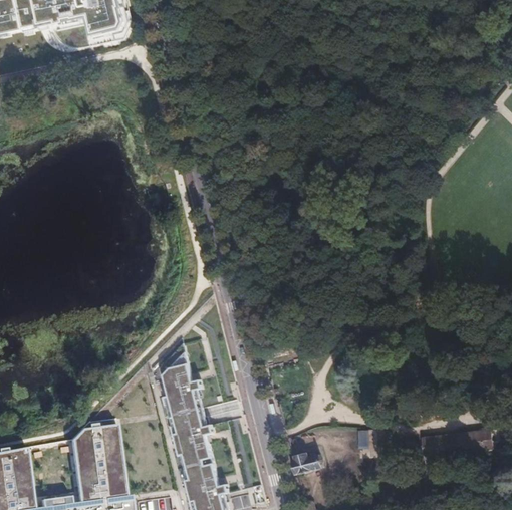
[(185,342),(161,365),(167,394),(178,456),(182,453),(191,475),(187,478),(193,509),(229,509),(229,491),(226,483),(221,483),(208,432),(213,429),(212,422),(207,422),(199,387),(204,386),(203,377),(194,378),(185,342)]
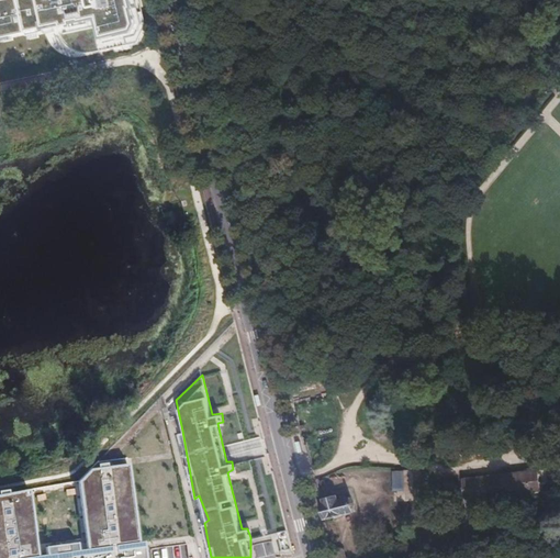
[(324,421),(340,419),(339,411),(323,414),(324,421)]
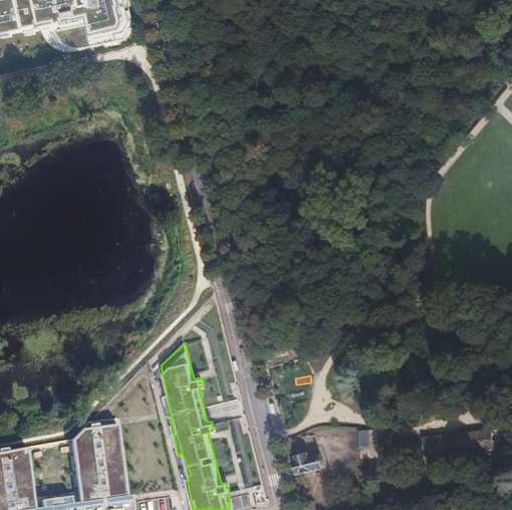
[(81,429),(72,438),(79,499),(72,500),(70,496),(40,499),(40,506),(35,507),(27,447),(0,451),(0,509),(133,509),(131,493),(124,492),(116,424),(81,429)]
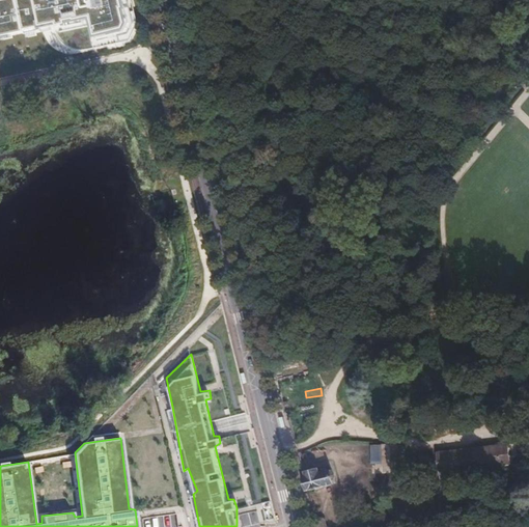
[(512,440),(441,448),(445,474),(505,468),(504,461),(514,461),(512,440)]
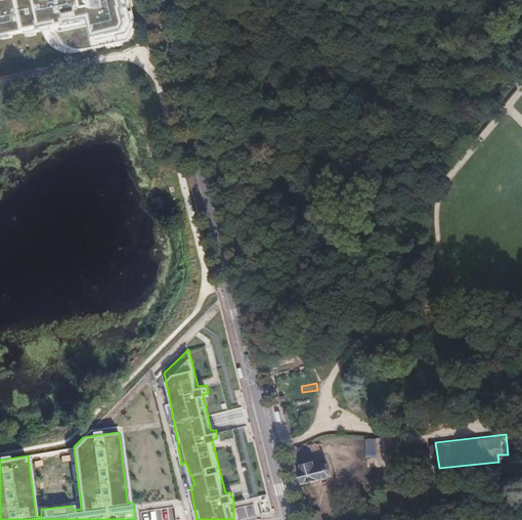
[(370,455),(386,455),(386,435),(368,436),(370,455)]
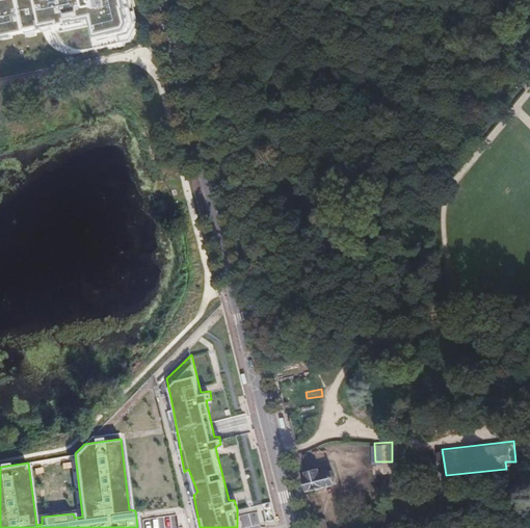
[(308,475),(305,476),(308,489),(309,489),(336,481),(333,469),(328,470),(327,468),(323,470),(323,468),(318,469),(317,464),(309,466),(310,470),(307,471),(308,475)]
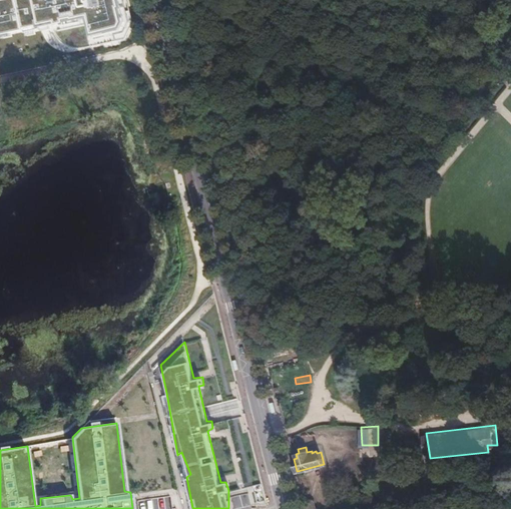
[(424,494),(413,496),(415,505),(425,504),(424,494)]
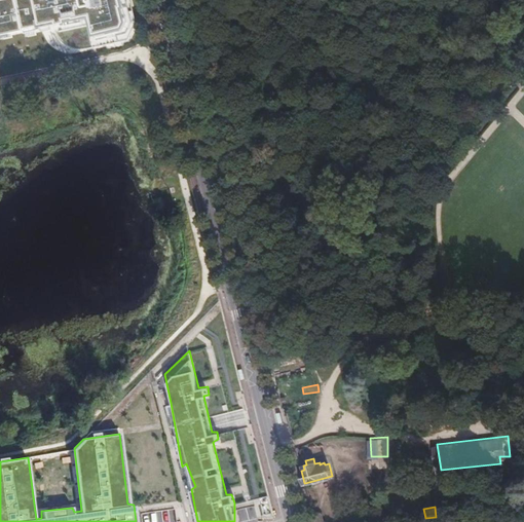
[(326,521),(323,510),(312,513),(311,513),(312,521),(326,521)]
